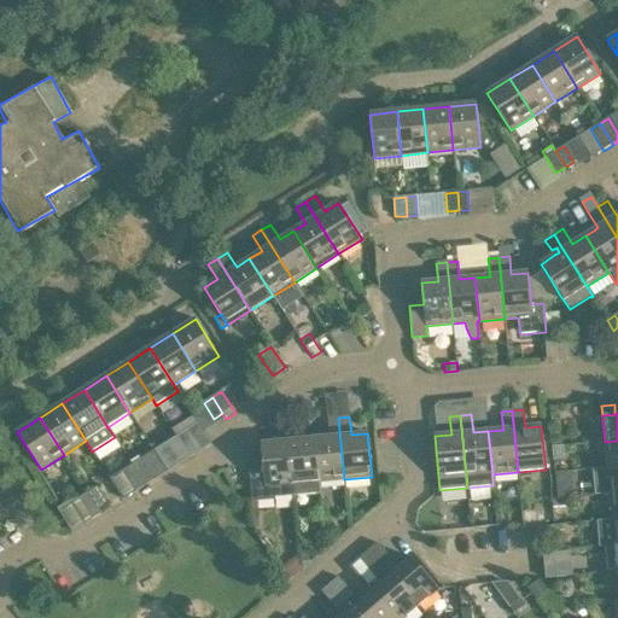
[(330,437),(314,438),(319,483),(344,479),(338,418),(327,419),(330,437)]
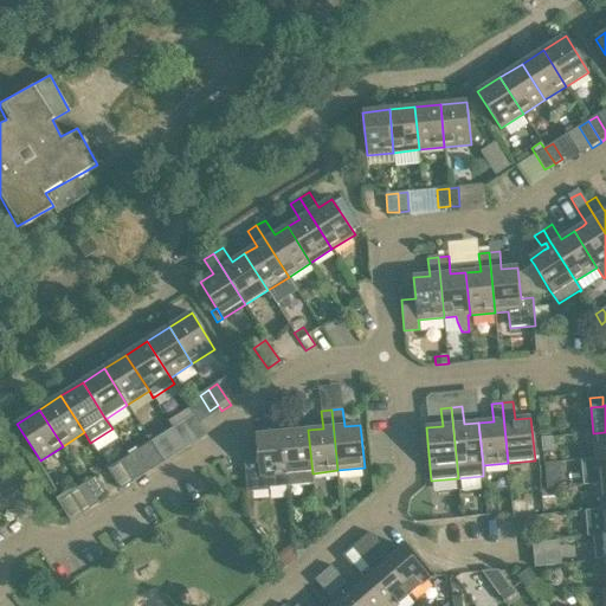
[(291,414),(281,416),(288,485),(314,482),(313,474),(308,430),(294,431),(291,414)]
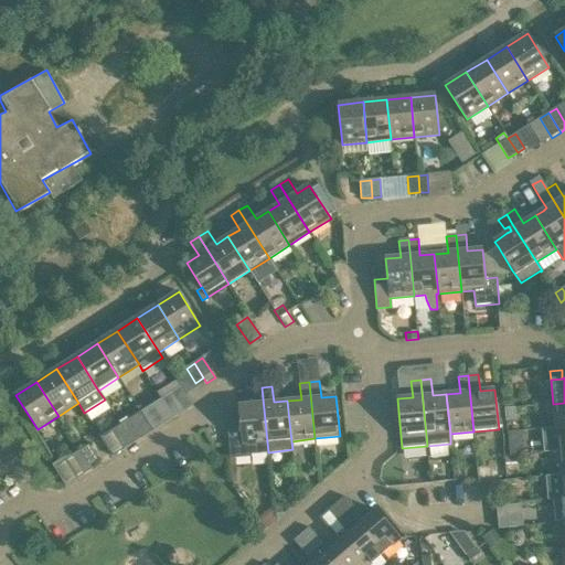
[(268,452),(262,387),(252,387),(254,404),(238,405),(240,416),(227,417),(231,458),(248,457),(248,454),(268,452)]
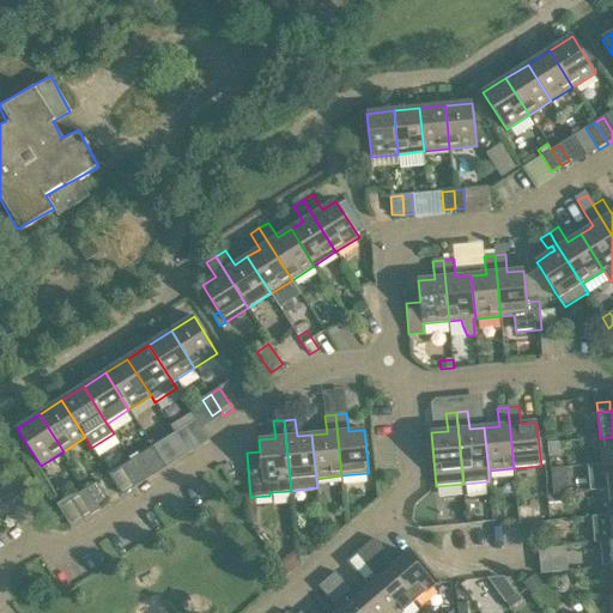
[(183,429),(175,434),(184,449),(189,447),(193,443),(183,429)]
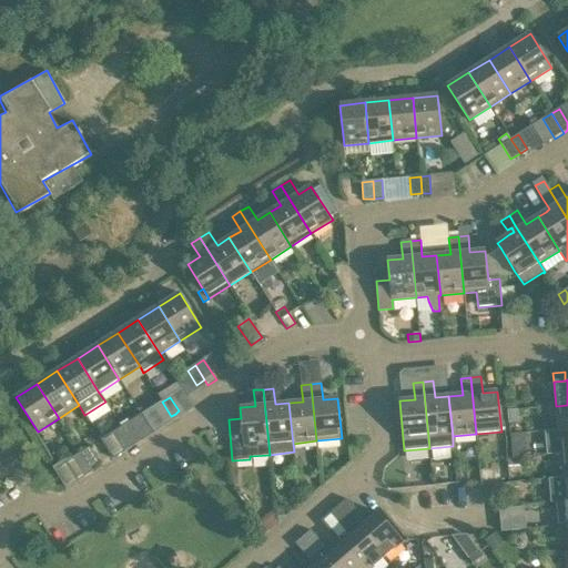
[(171,416),(162,402),(153,407),(165,426),(174,421),(171,416)]
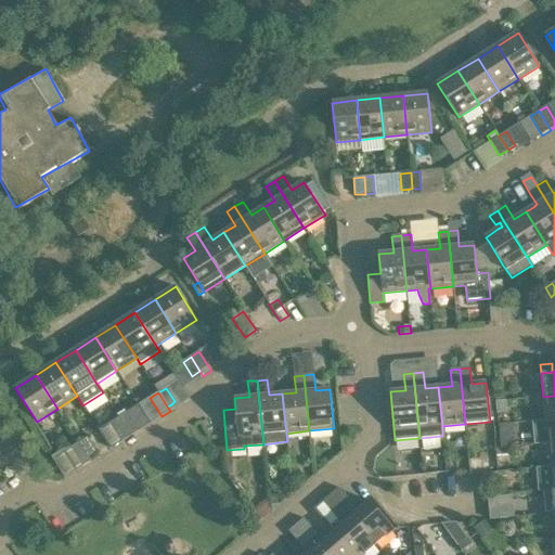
[(554,396),(543,397),(544,408),(545,421),(554,420),(554,396)]
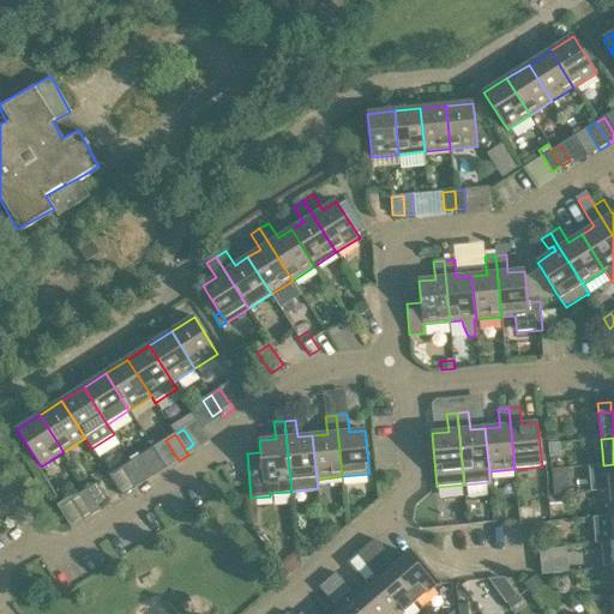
[(549,445),(551,457),(561,456),(560,444),(549,445)]
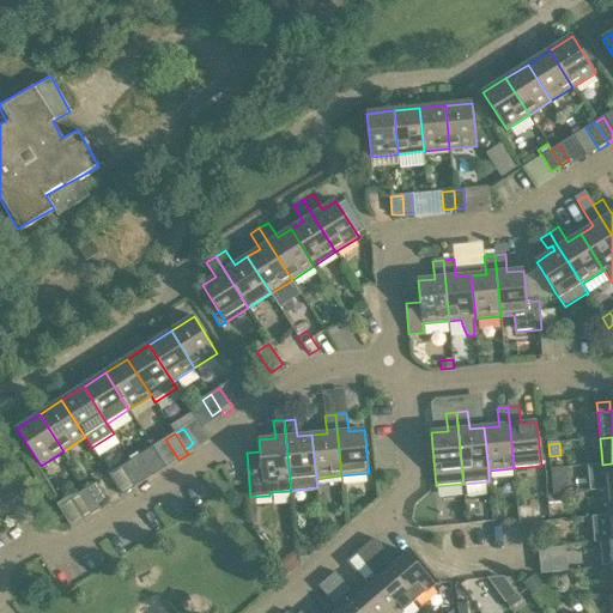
[(140,456),(131,461),(145,483),(153,477),(140,456)]
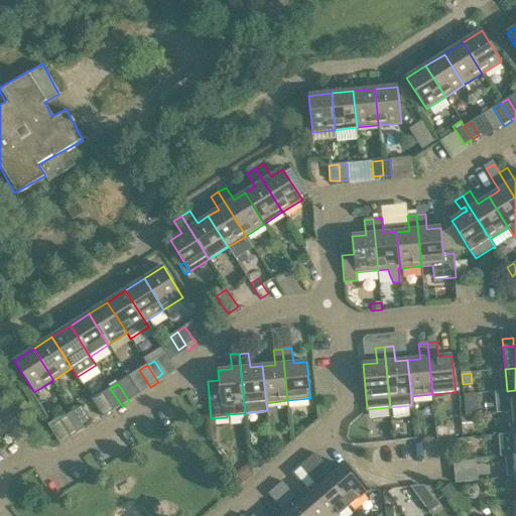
[(122,406),(110,388),(102,393),(114,411),(122,406)]
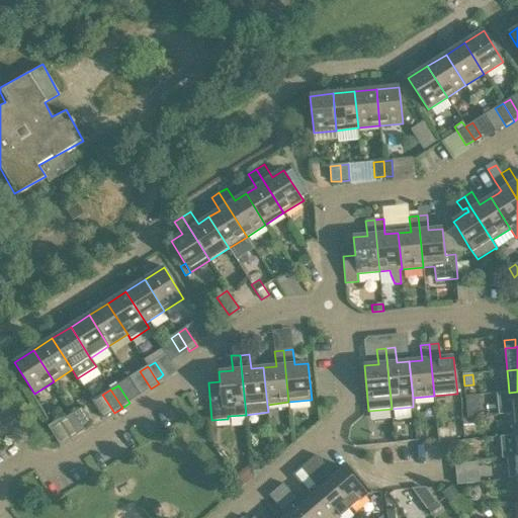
[(509,393),(497,394),(499,415),(511,414),(517,413),(517,392),(509,393)]
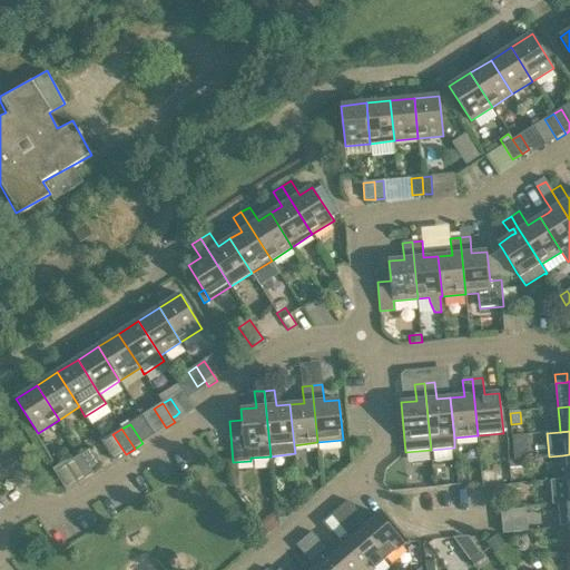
[(90,450),(81,455),(90,469),(98,463),(90,450)]
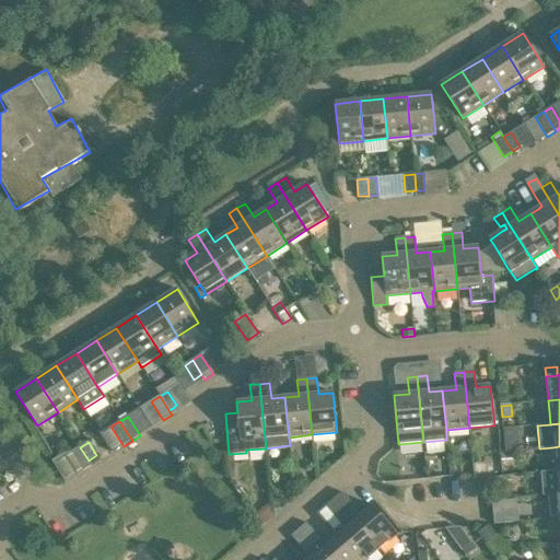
[(89,461),(80,447),(71,453),(83,470),(92,465),(89,461)]
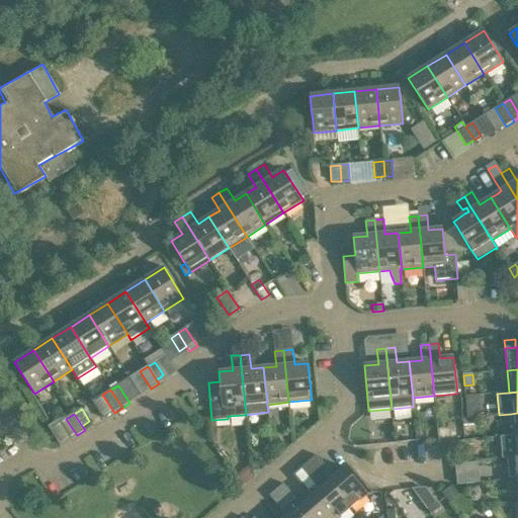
[(460,429),(449,430),(450,441),(461,440),(460,429)]
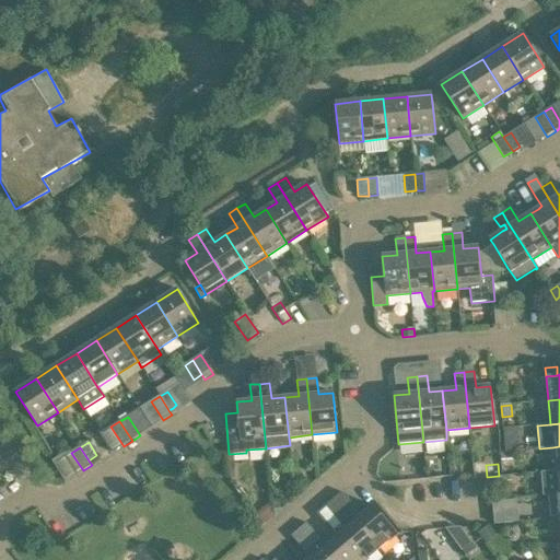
[(555,470),(541,471),(545,497),(548,497),(548,496),(557,494),(559,493),(559,470),(555,471),(555,470)]
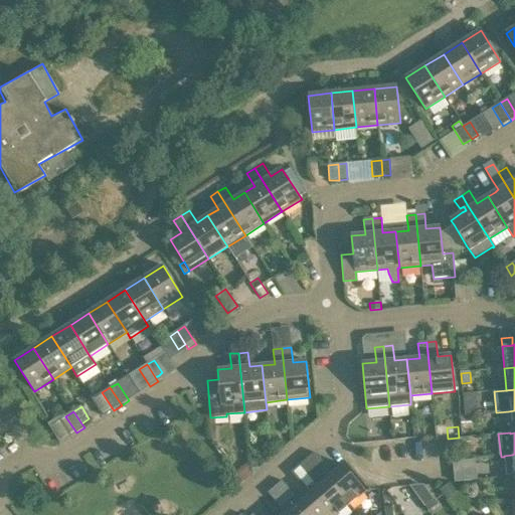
[(218,449),(215,451),(223,460),(225,457),(218,449)]
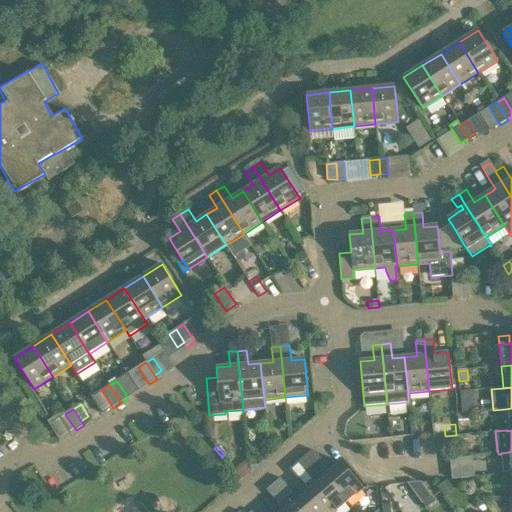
[(312,450),(306,456),(310,461),(319,471),(324,477),(346,503),(363,488),(341,462),(333,469),(330,465),(326,465),(312,450)]
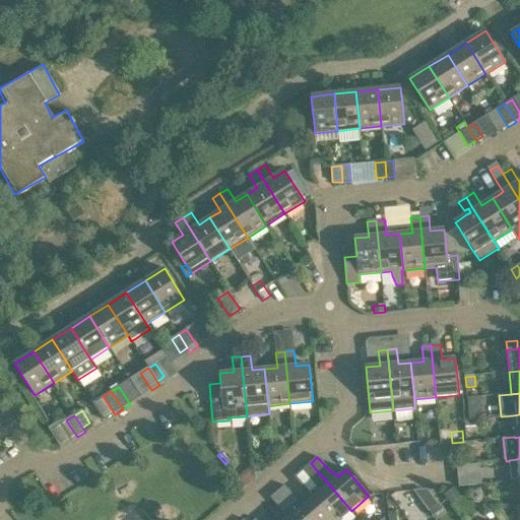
[(519,458),(517,459),(509,460),(509,461),(511,482),(519,481),(519,480),(519,458)]
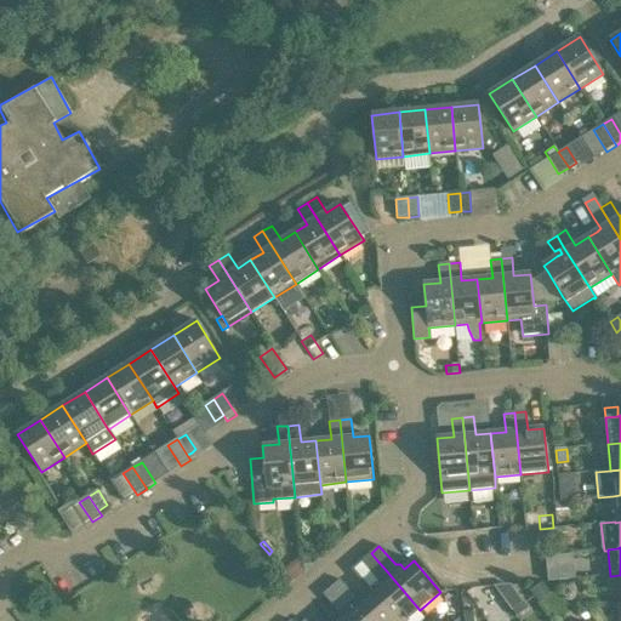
[(308,553),(301,553),(302,575),(311,568),(308,563),(308,553)]
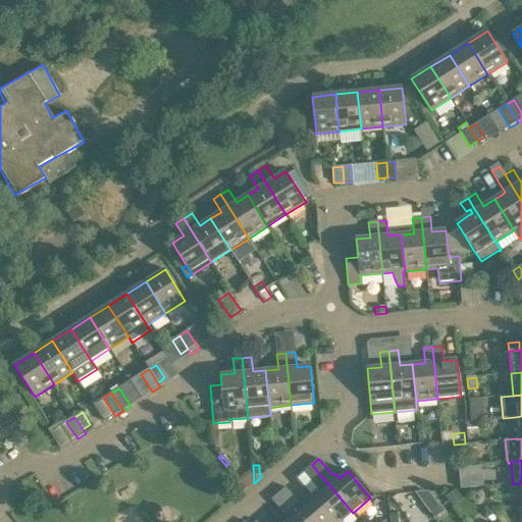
[(312,465),(305,471),(309,476),(318,486),(318,490),(321,493),(313,501),(331,521),(342,521),(353,513),(330,486),(325,480),(316,470),(312,465)]
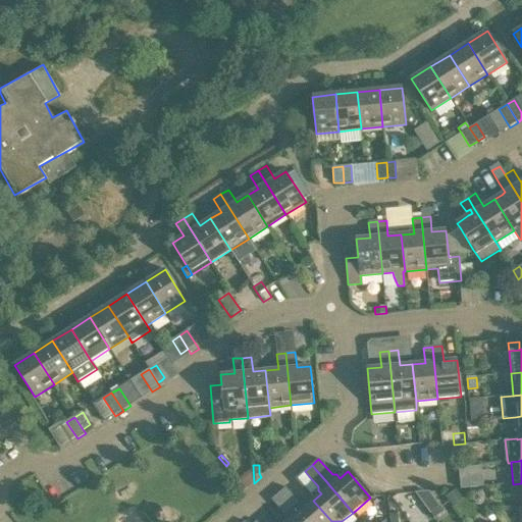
[(470,487),(468,467),(459,468),(461,488),(470,487)]
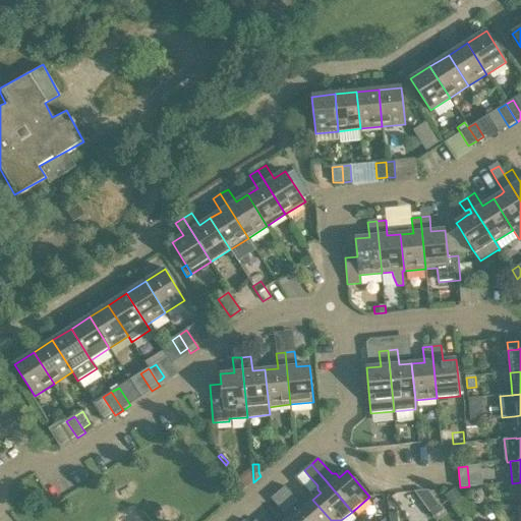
[(248,469),(237,478),(244,487),(246,488),(252,483),(248,469)]
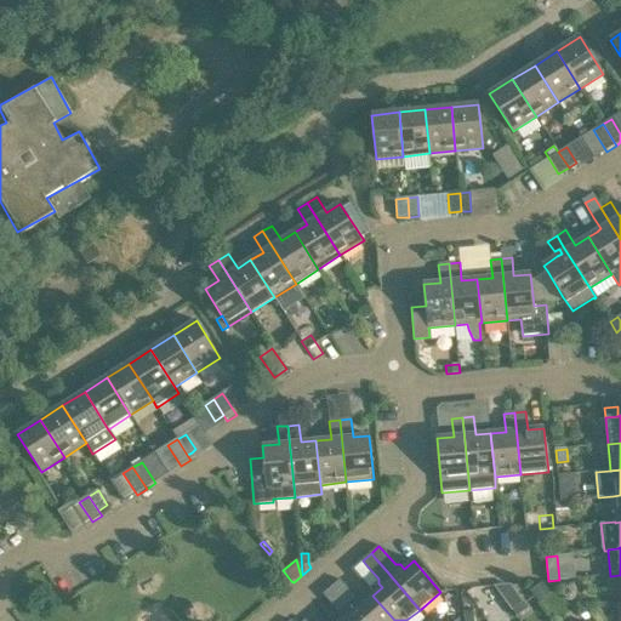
[(340,580),(331,586),(347,605),(355,598),(340,580)]
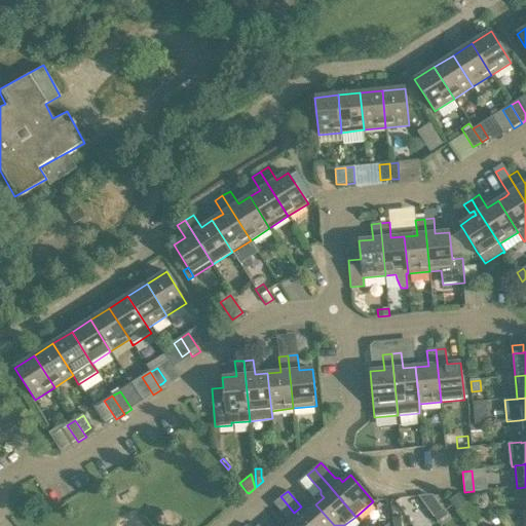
[(459,493),(449,501),(452,505),(455,510),(465,502),(459,493)]
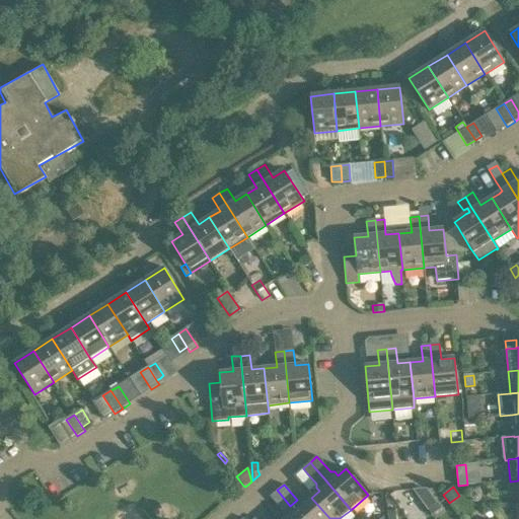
[(427,489),(413,491),(431,516),(441,509),(427,489)]
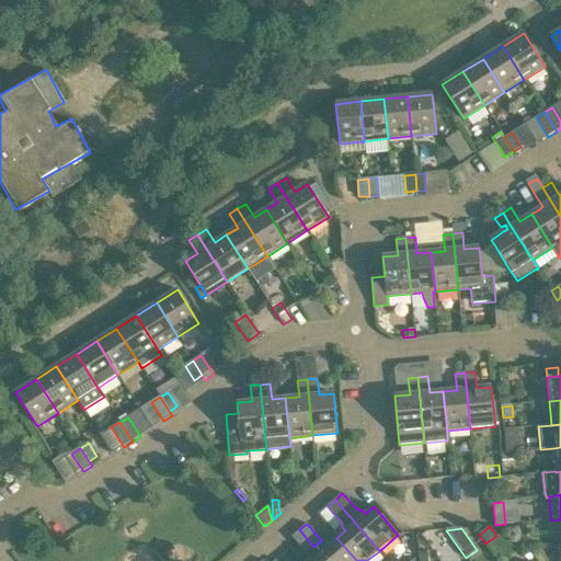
[(299,529),(292,536),(306,553),(306,558),(308,560),(325,560),(319,553),(313,547),(299,529)]
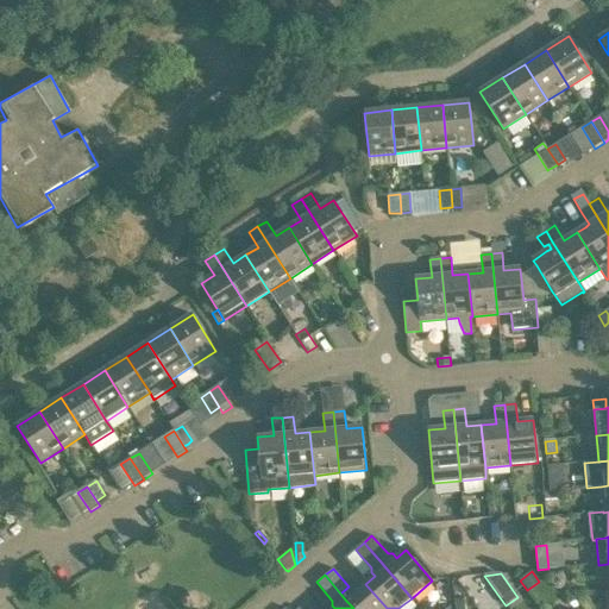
[(387,608),(365,584),(346,601),(353,608),(387,608)]
